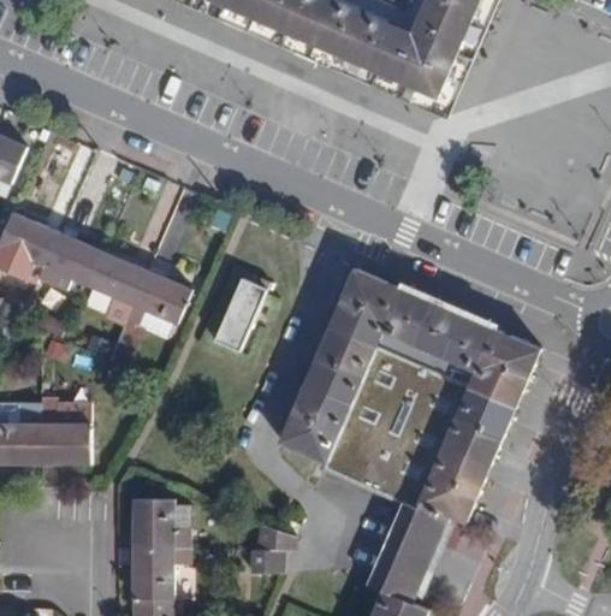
[(176,0),(444,116),(494,0),(176,0)]
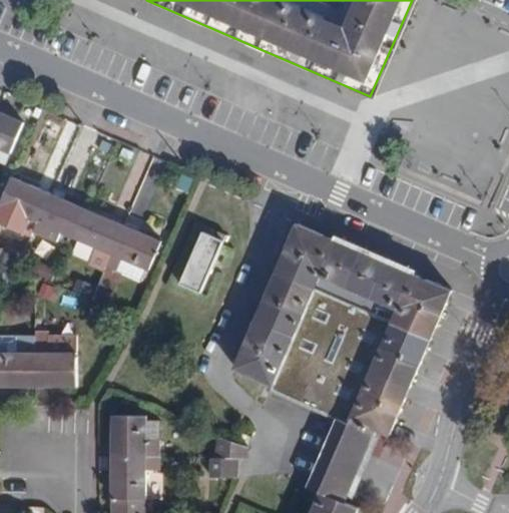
[(0,149),(8,153),(21,122),(0,113),(0,149)]
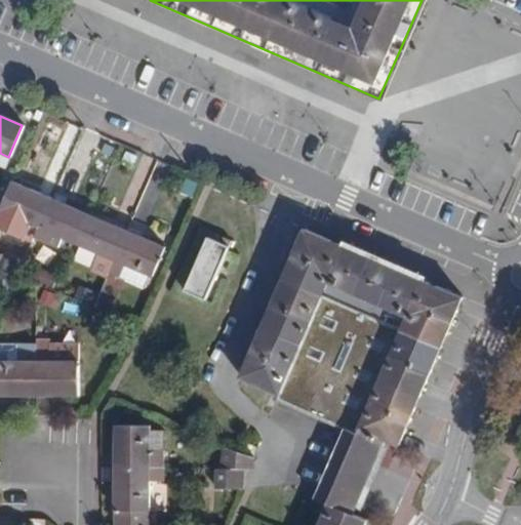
[(9,182),(0,203),(0,212),(19,220),(14,234),(14,235),(16,236),(30,241),(31,239),(48,199),(9,182)]
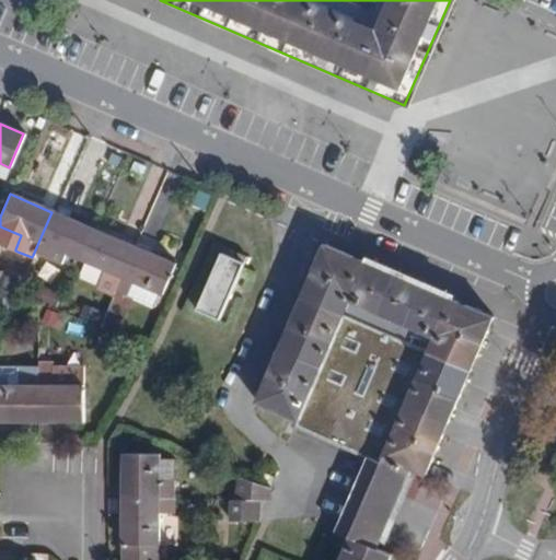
[(51,212),(33,255),(59,266),(65,254),(78,259),(92,229),(51,212)]
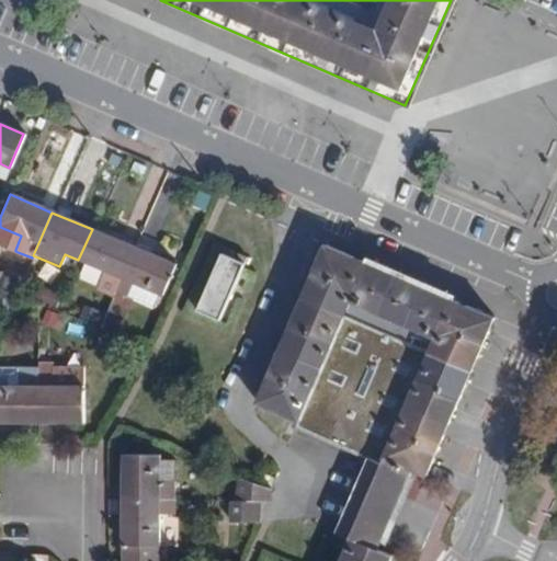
[(0,243),(15,250),(21,236),(0,227),(0,243)]
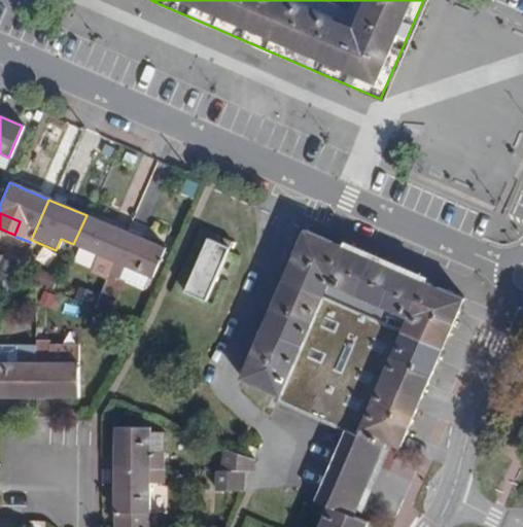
[(86,215),(73,244),(95,254),(88,271),(104,277),(105,275),(124,232),(86,215)]
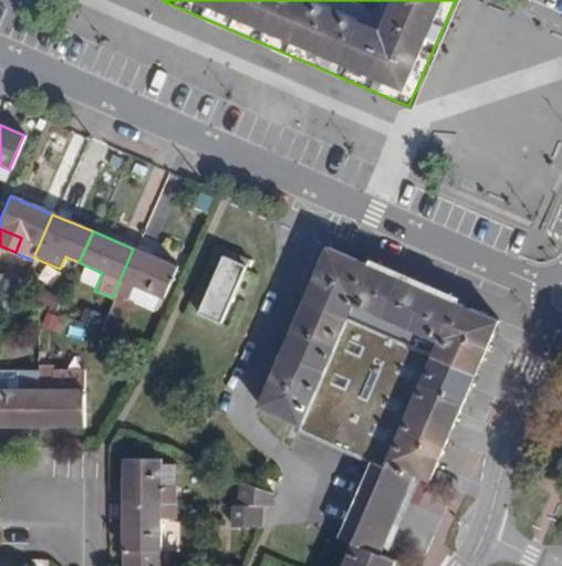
[(367,263),(324,245),(255,408),(295,426),(293,432),(368,463),(364,472),(406,490),(413,475),(428,482),(497,320),(455,301),(457,297),(370,259),(367,263)]
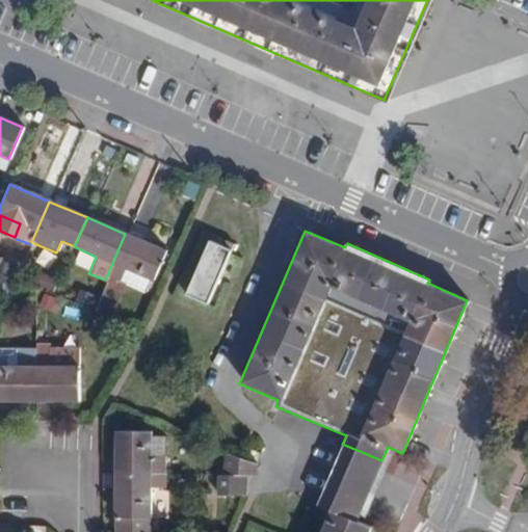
[(125,234),(106,277),(117,283),(124,268),(152,280),(164,251),(125,234)]
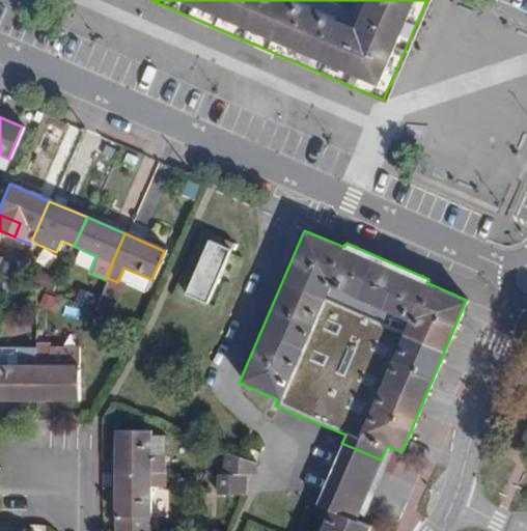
[(206,240),(183,294),(204,303),(228,249),(219,245),(206,240)]
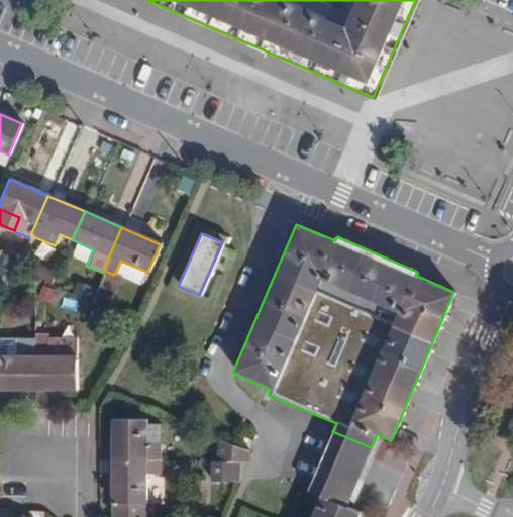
[(216,233),(213,238),(222,242),(224,237),(216,233)]
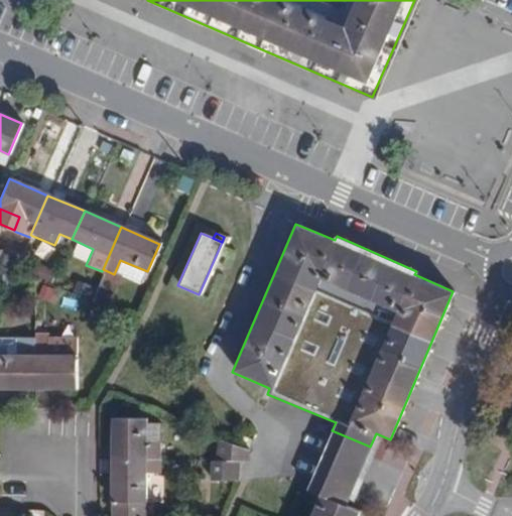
[(120,260),(114,274),(141,285),(147,271),(120,260)]
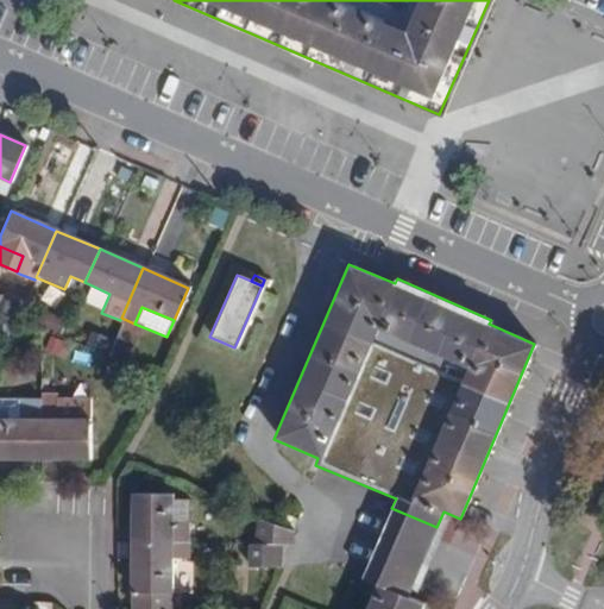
[(33,322),(58,332),(63,320),(38,309),(33,322)]
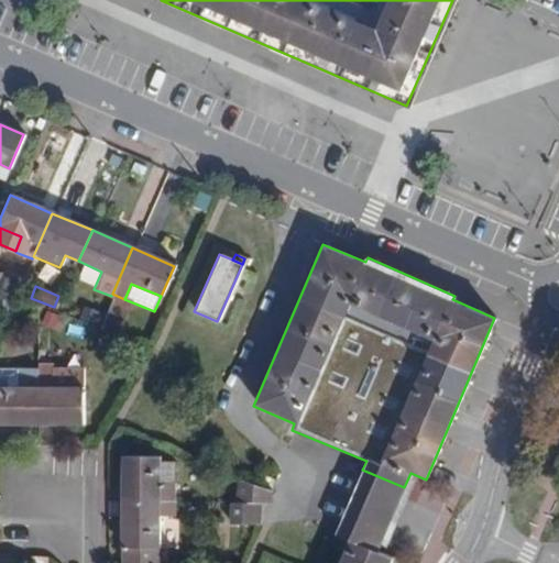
[(36,367),(36,424),(81,424),(81,387),(50,387),(50,364),(36,364),(36,367)]
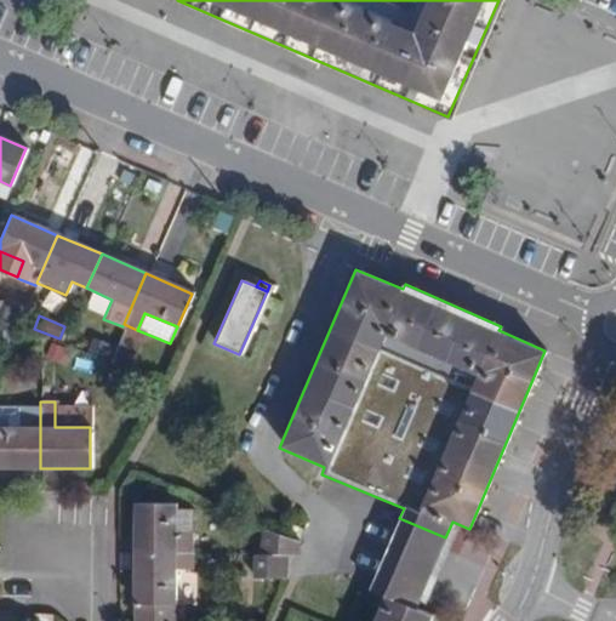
[(0,427),(17,427),(17,406),(0,405),(0,427)]
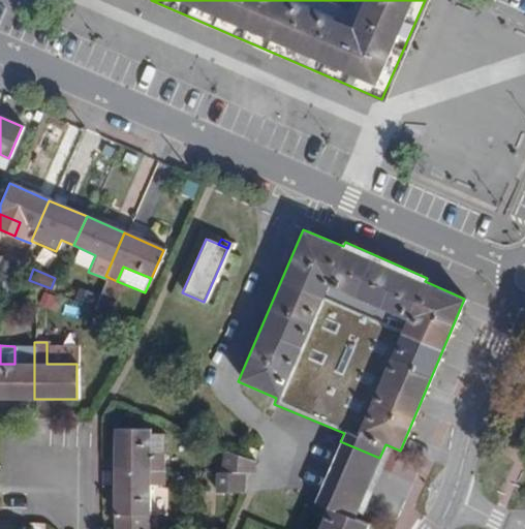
[(0,398),(34,399),(34,345),(14,346),(14,364),(0,364),(0,398)]
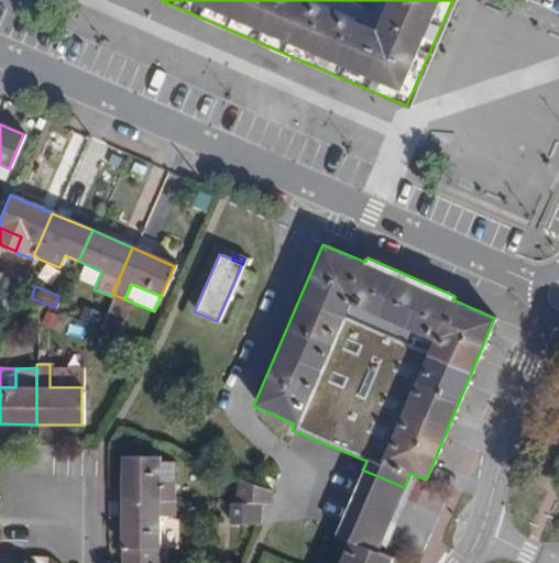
[(121,455),(120,501),(157,501),(157,456),(121,455)]
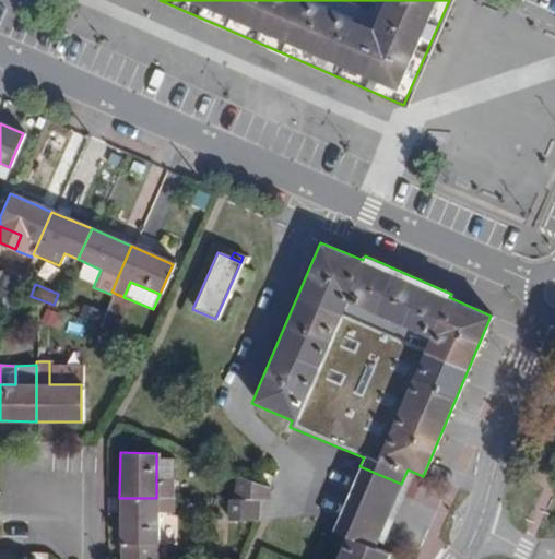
[(373,531),(378,520),(385,522),(385,521),(401,484),(359,466),(344,503),(332,530),(346,536),(374,547),(379,534),(373,531)]
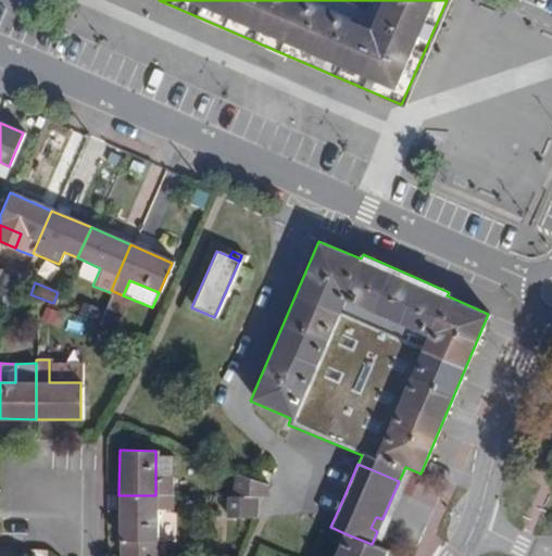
[(233,471),(229,495),(254,495),(264,495),(268,487),(233,471)]
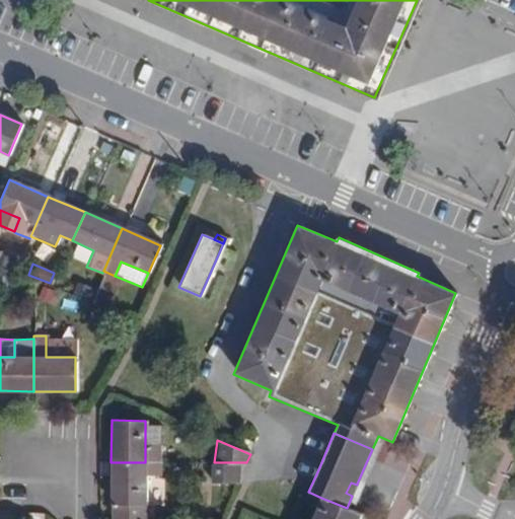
[(111,462),(111,518),(144,518),(145,462),(111,462)]
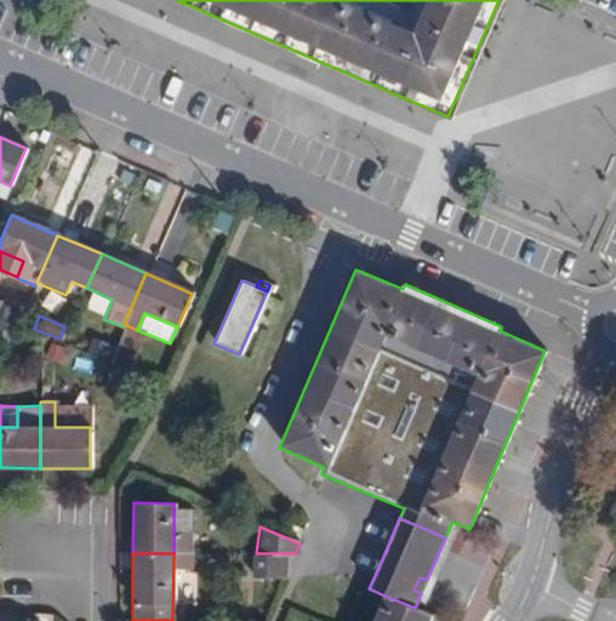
[(256,553),(255,553),(251,553),(251,577),(284,579),(284,553),(256,553)]
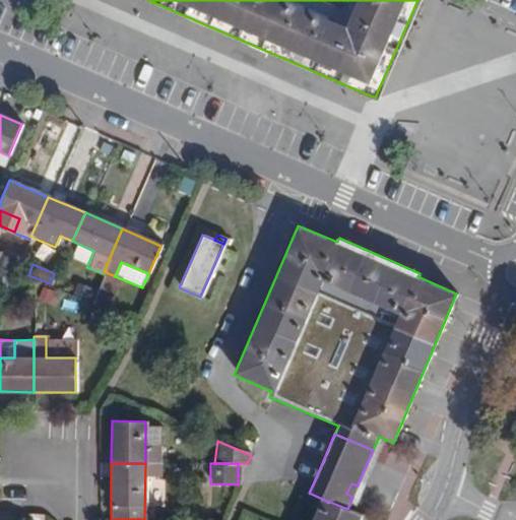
[(358,485),(351,483),(346,494),(352,497),(358,485)]
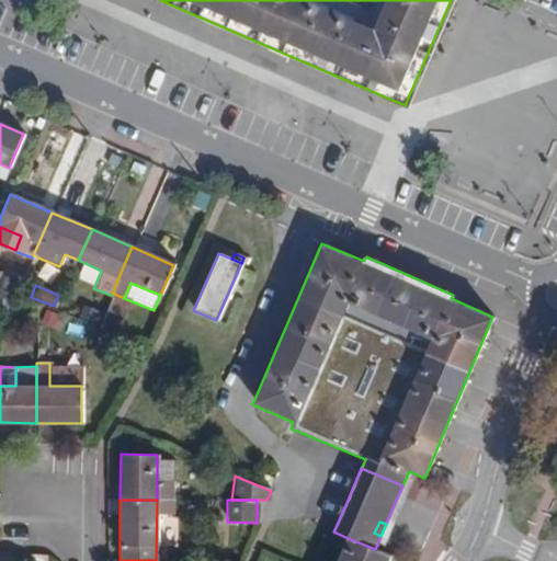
[(348,538),(338,560),(386,560),(388,556),(375,549),(348,538)]
